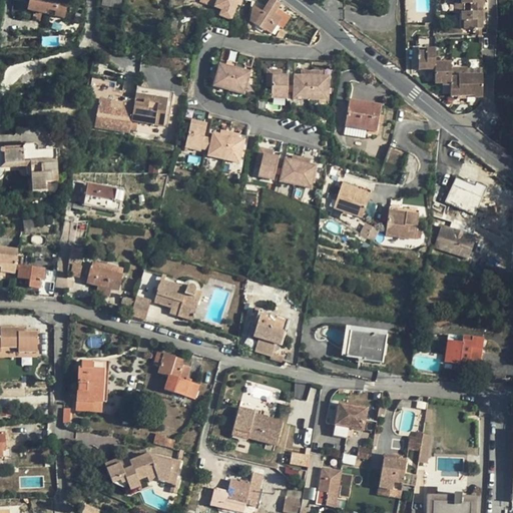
[(30,0),(27,12),(36,13),(42,14),(55,17),(56,13),(66,15),(68,0),(30,0)]
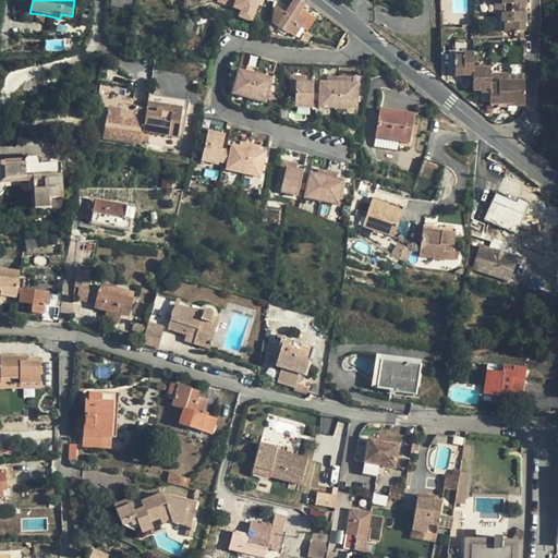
[(111,0),(111,7),(130,9),(131,0),(111,0)]
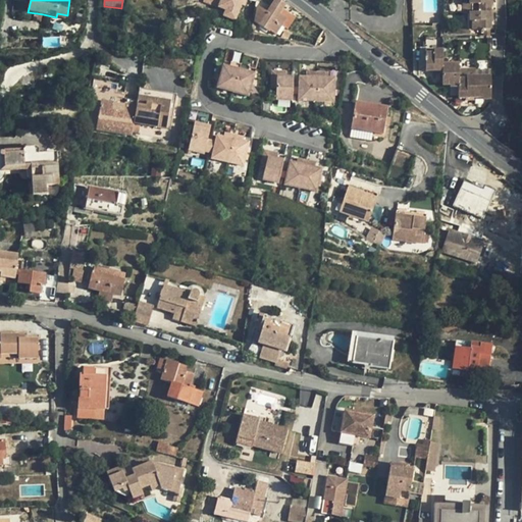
[(228,10),(226,16),(236,19),(240,9),(242,10),(246,1),(244,0),(221,0),(219,6),(228,10)]
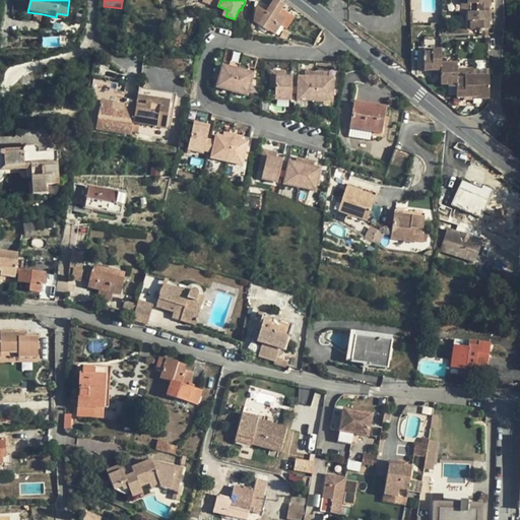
[(273,0),(265,13),(257,25),(268,33),(268,31),(274,35),(280,25),(285,17),(281,15),(278,13),(281,9),(283,5),(277,0),(273,0)]
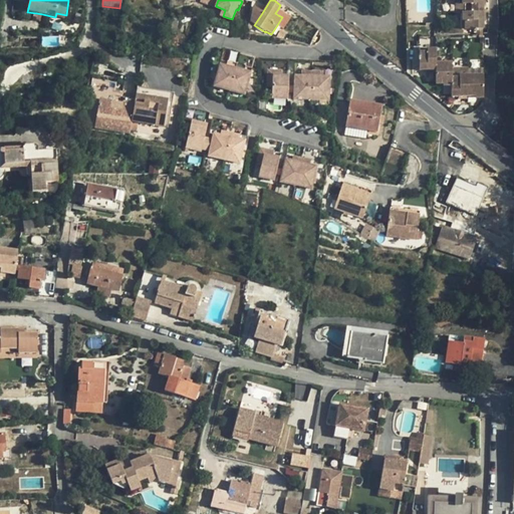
[(461,0),(462,29),(482,29),(481,0),(461,0)]
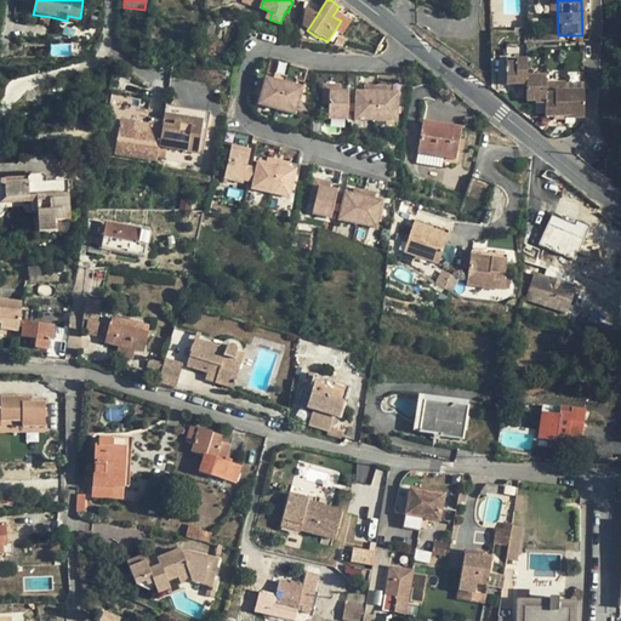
[(307,30),(317,16),(306,9),(303,12),(301,26),(307,30)]
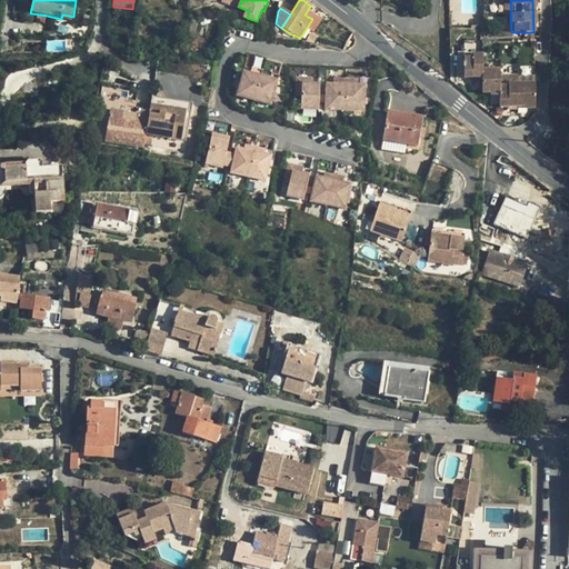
[(321,19),(311,12),(308,17),(312,19),(307,28),(313,32),(321,19)]
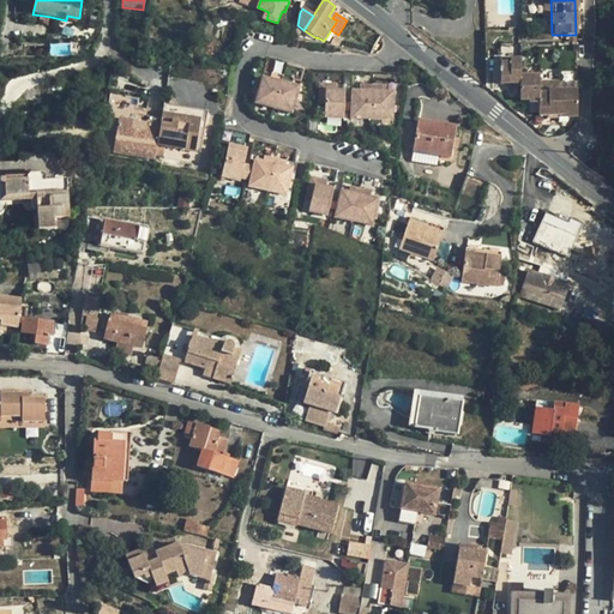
[(214,23),(206,20),(203,38),(209,40),(214,23)]
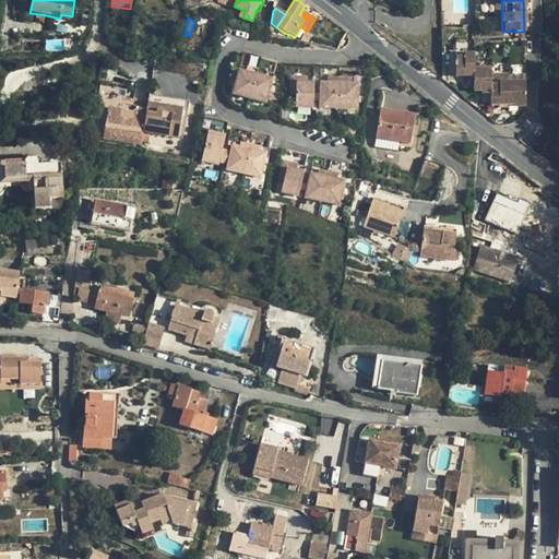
[(452,54),(453,75),(471,75),(471,90),(487,90),(487,81),(487,69),(471,69),(471,54),(452,54)]
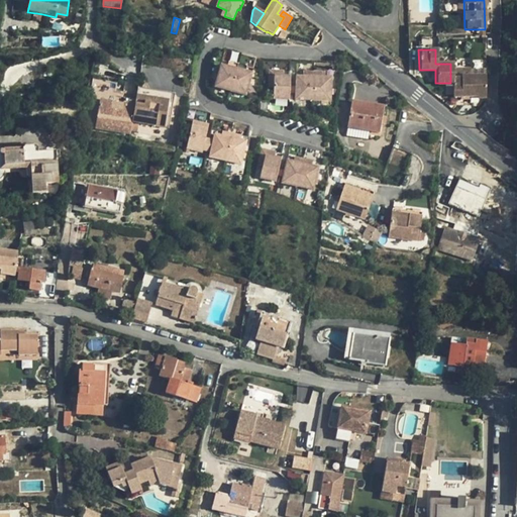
[(222,67),(216,89),(231,93),(237,71),(228,69),(222,67)]
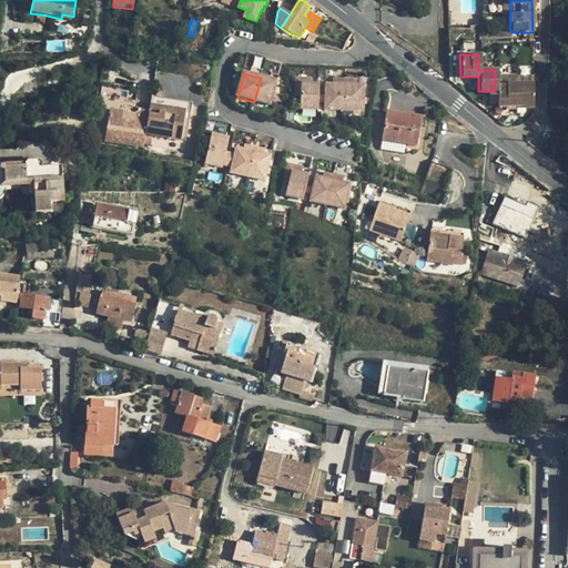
[(271,80),(261,78),(254,102),(271,107),(277,82),(271,80)]
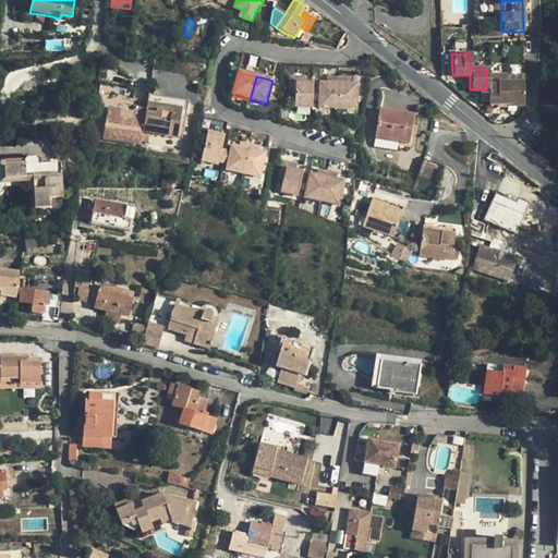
[(290,95),(295,95),(295,83),(306,84),(306,77),(290,77),(290,95)]
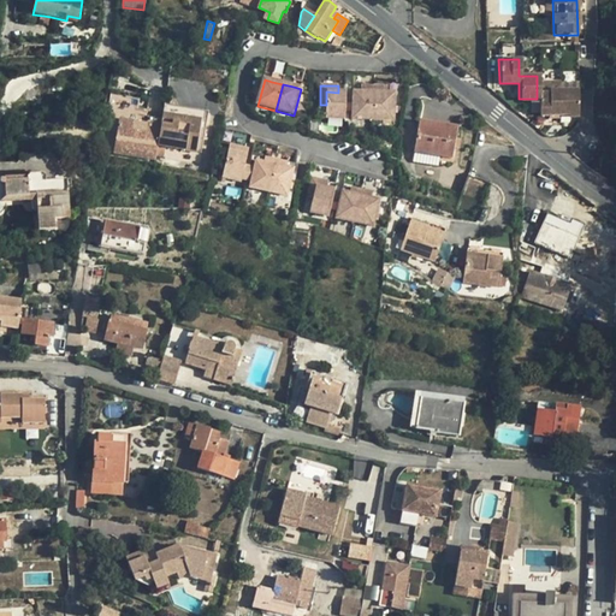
[(537,99),(537,114),(574,113),(574,92),(557,92),(556,89),(537,89),(537,99)]
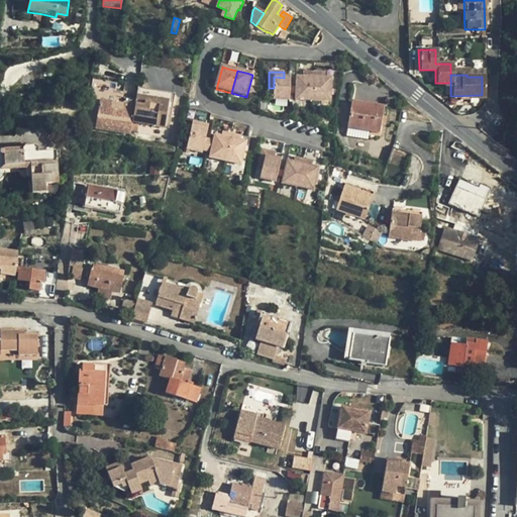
[(290,88),(290,78),(284,78),(274,77),(274,88),(274,100),(290,101),(290,93),(290,88)]
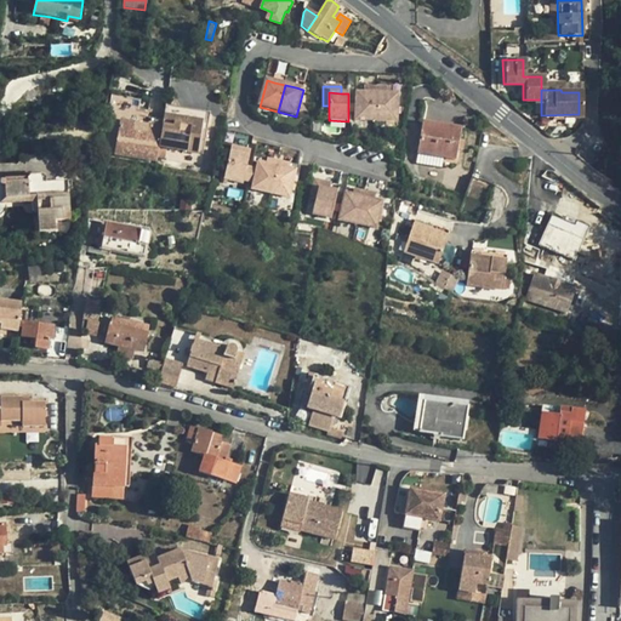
[(376,121),(376,93),(364,93),(355,92),(355,107),(355,113),(355,120),(376,121)]
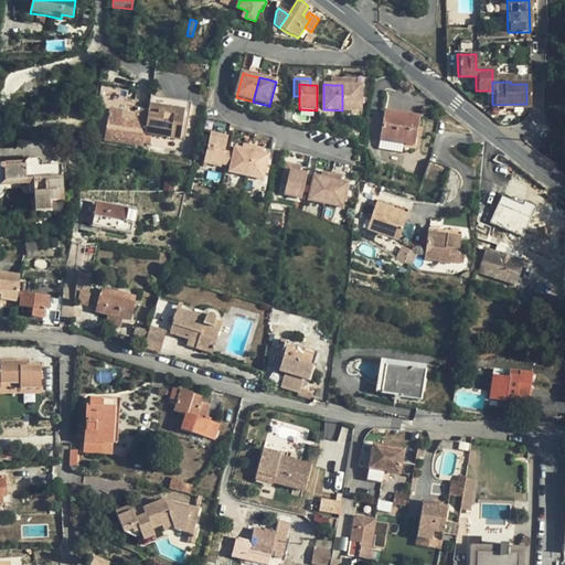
[(354,85),(342,85),(342,110),(361,110),(362,85),(354,85)]
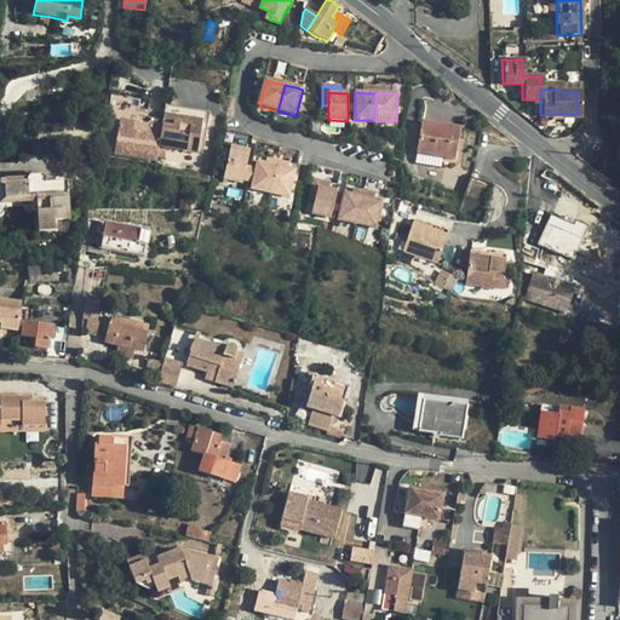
[(164,105),(162,115),(202,121),(204,112),(164,105)]
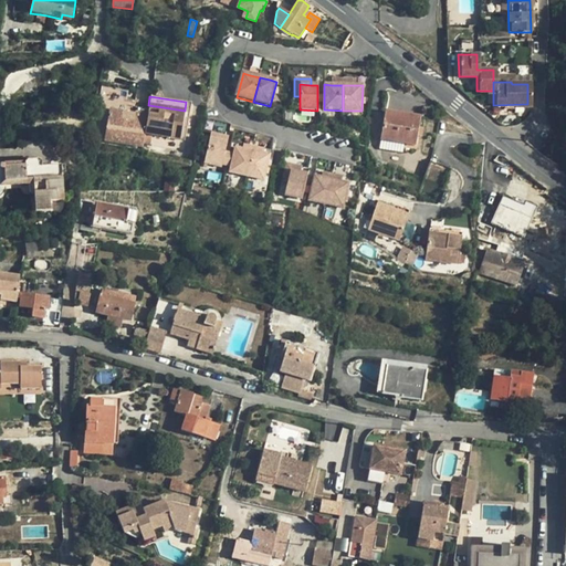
[(147,116),(144,135),(180,140),(182,127),(187,127),(190,103),(186,102),(185,111),(148,105),(147,109),(147,116)]
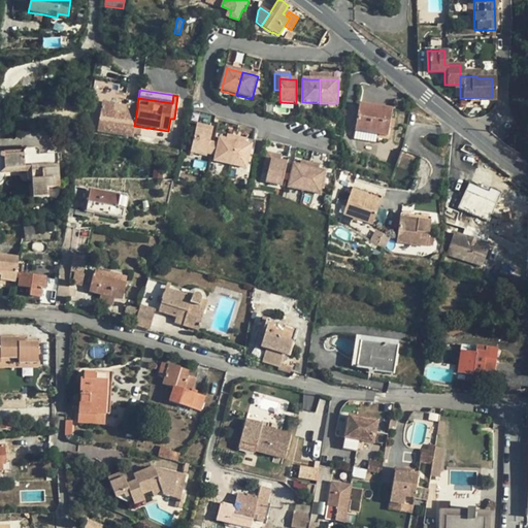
[(99,119),(97,131),(132,137),(134,126),(137,108),(124,106),(124,110),(113,109),(114,105),(102,102),(100,111),(102,111),(101,119),(99,119)]
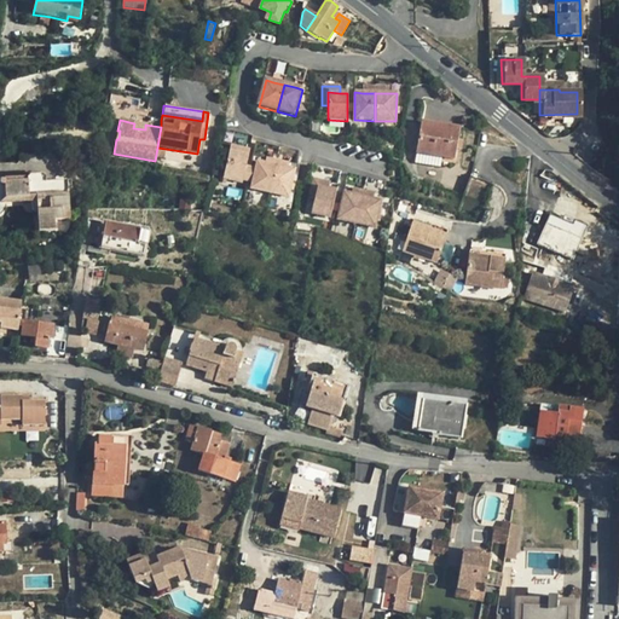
[(422,122),(416,152),(441,157),(453,160),(458,128),(422,122)]
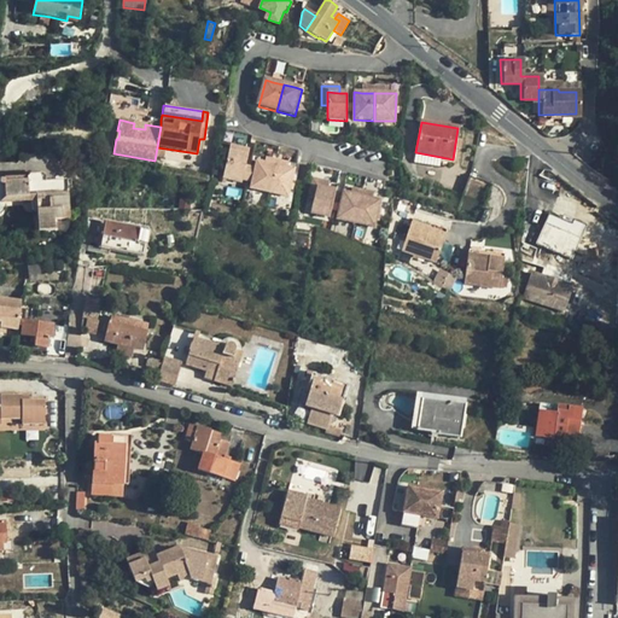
[(441,157),(415,152),(414,162),(439,167),(441,157)]
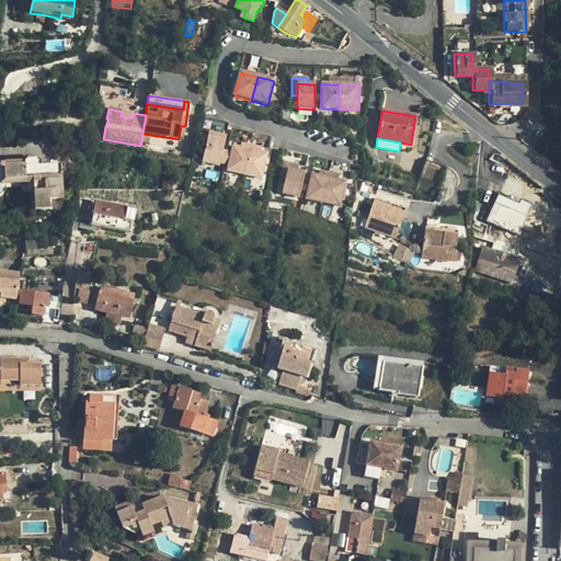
[(227,145),(209,141),(204,167),(221,170),(222,167),(225,155),(227,145)]
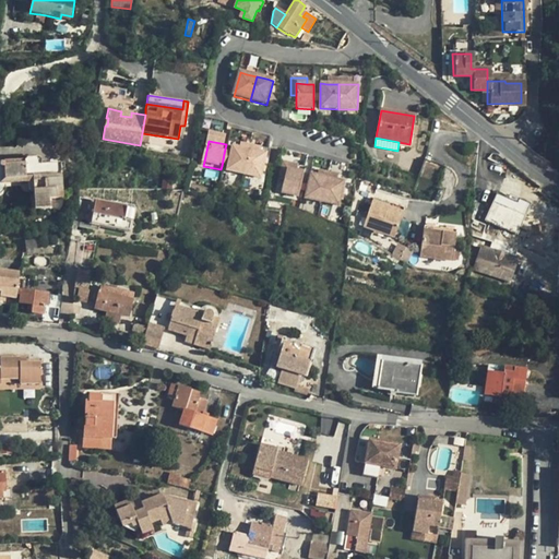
[(229,168),(228,174),(245,178),(250,153),(240,151),(234,150),(232,155),(229,168)]
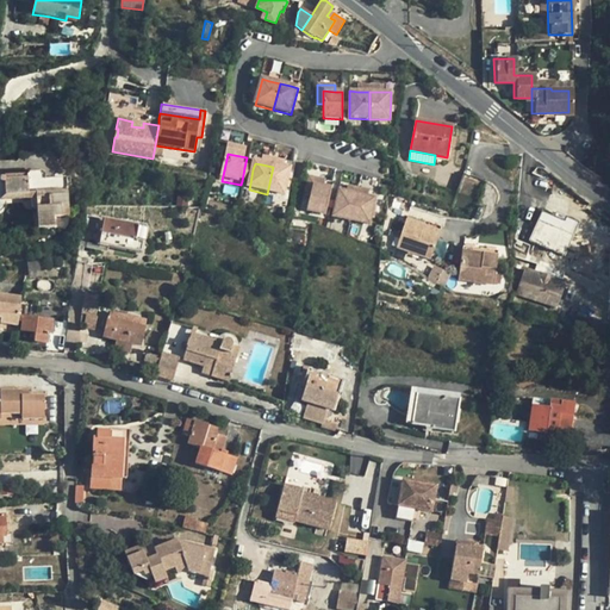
[(284,169),(273,167),(267,194),(286,198),(292,170),(284,169)]
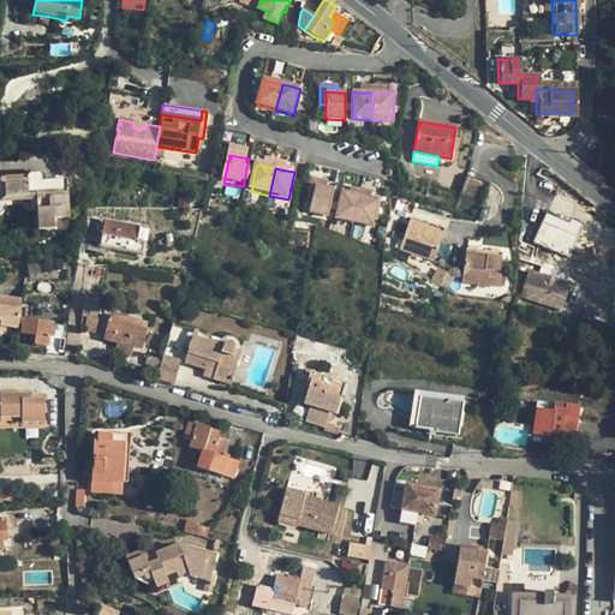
[(246,169),(244,183),(252,185),(255,171),(246,169)]
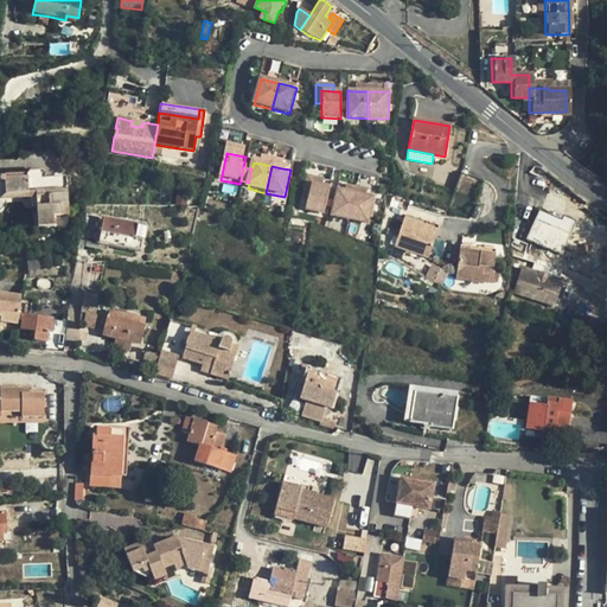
[(37,217),(38,229),(55,228),(53,217),(69,216),(65,178),(45,180),(45,177),(44,176),(43,173),(40,173),(37,172),(26,173),(24,177),(2,179),(5,197),(34,193),(36,209),(37,217)]
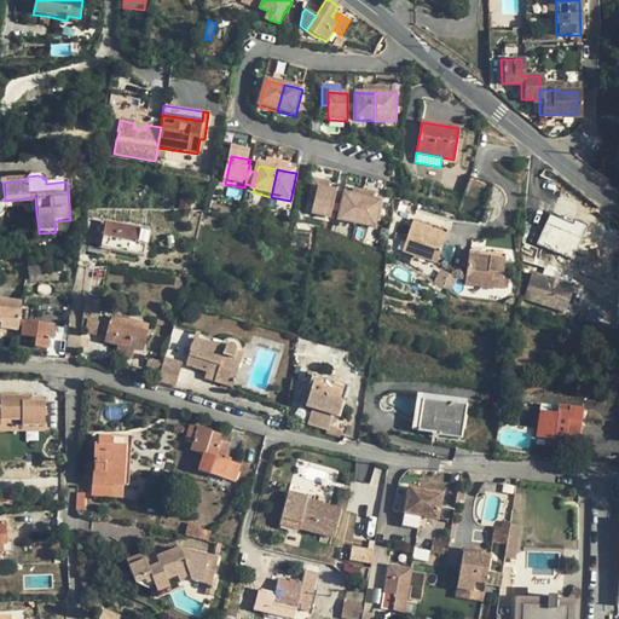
[(489,184),(470,177),(463,194),(481,201),(489,184)]
